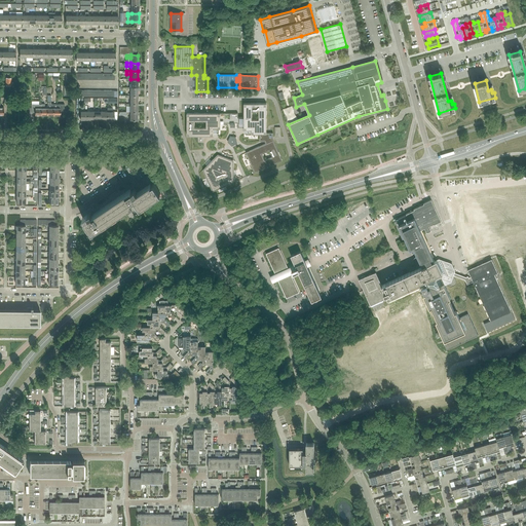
[(138,96),(130,96),(126,96),(126,98),(130,98),(130,104),(138,104),(138,96)]
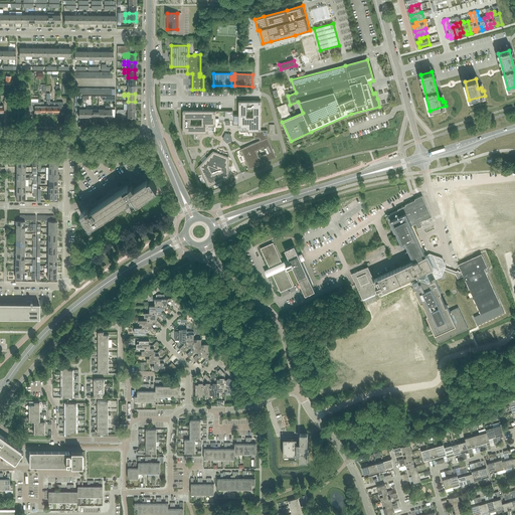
[(224,111),(183,111),(183,133),(188,133),(209,133),(209,126),(215,126),(215,122),(219,122),(219,121),(225,121),(225,124),(230,124),(230,121),(232,121),(232,125),(238,125),(238,127),(245,127),(245,131),(253,131),(253,138),(259,138),(260,141),(240,149),(249,169),(277,157),(268,137),(268,130),(261,130),(261,101),(238,101),(238,115),(232,115),(232,111),(224,111)]
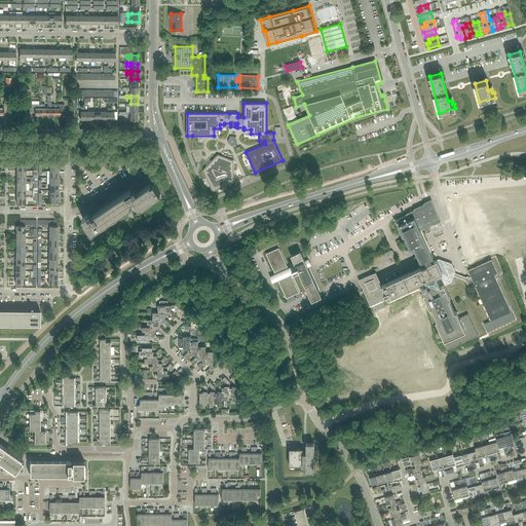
[(35,115),(41,115),(41,104),(31,104),(31,112),(35,112),(35,115)]
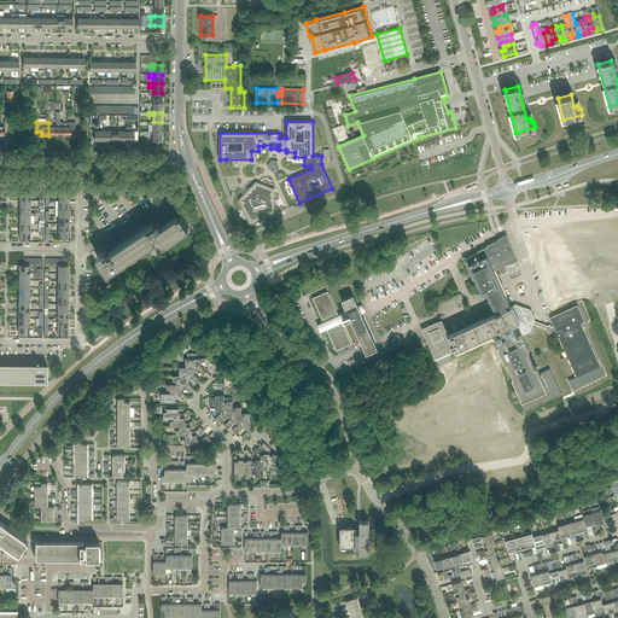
[(64,123),(64,135),(71,136),(71,133),(76,133),(76,122),(64,122),(64,123)]
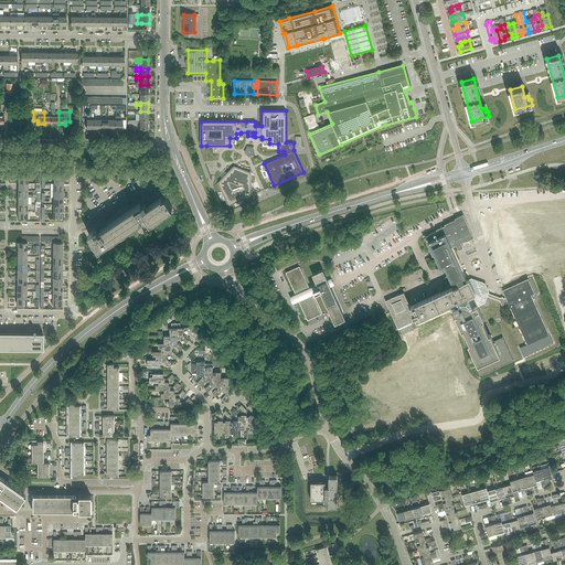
[(148,112),(140,112),(136,112),(136,114),(140,114),(140,120),(148,120),(148,112)]
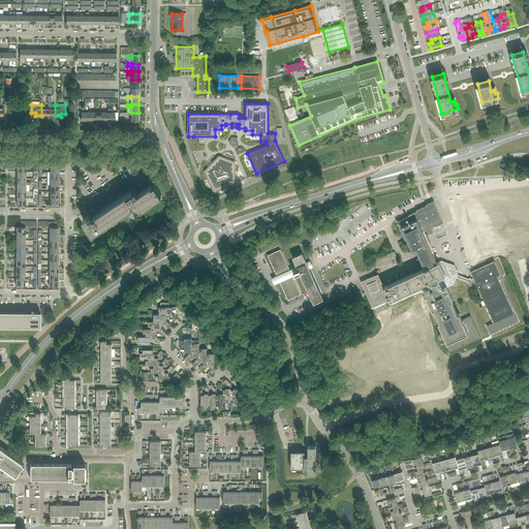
[(138,113),(131,113),(126,113),(126,115),(131,115),(130,121),(138,121),(138,113)]
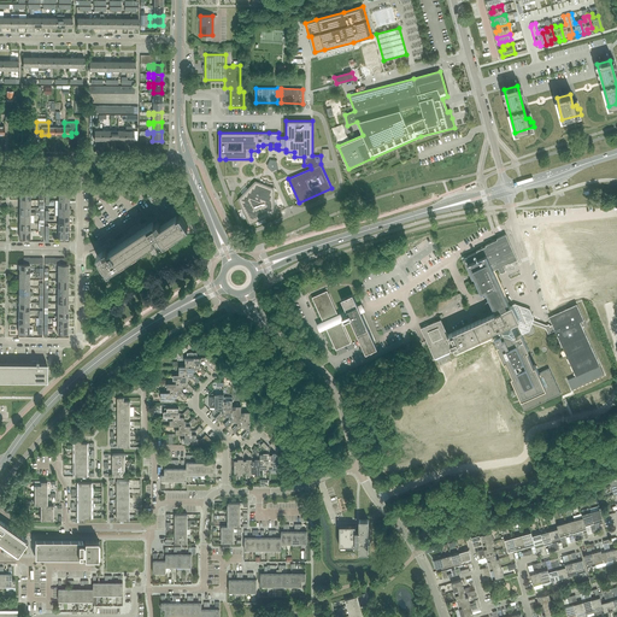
[(256,181),(238,199),(250,225),(275,213),(274,188),(256,181)]
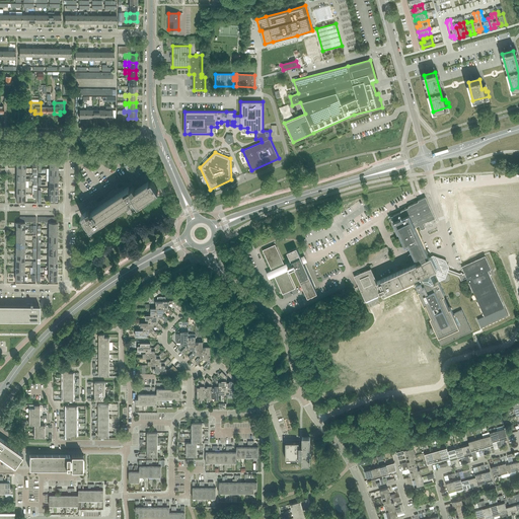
[(140,203),(154,193),(158,191),(150,179),(139,187),(136,186),(134,188),(132,184),(92,211),(90,209),(83,213),(81,215),(81,216),(90,229),(110,216),(110,215),(131,201),(134,199),(138,205),(140,204),(140,203)]
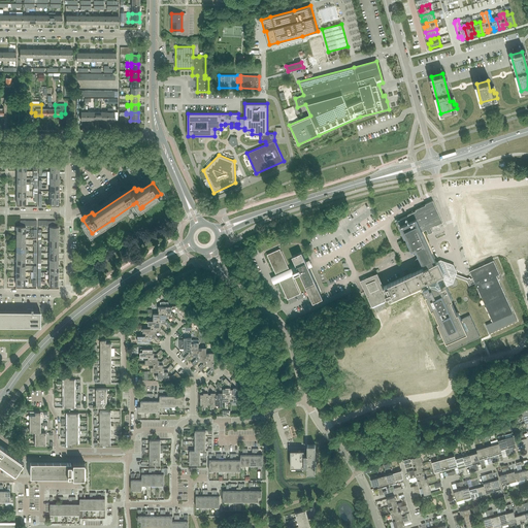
[(432,232),(430,227),(435,225),(435,226),(442,223),(432,200),(425,204),(425,205),(415,209),(416,210),(407,215),(407,216),(399,219),(400,220),(396,222),(404,239),(405,238),(414,255),(417,253),(424,267),(383,286),(377,273),(360,281),(372,306),(389,299),(419,286),(444,274),(439,262),(437,263),(436,262),(435,262),(422,231),(426,229),(428,234),(432,232)]
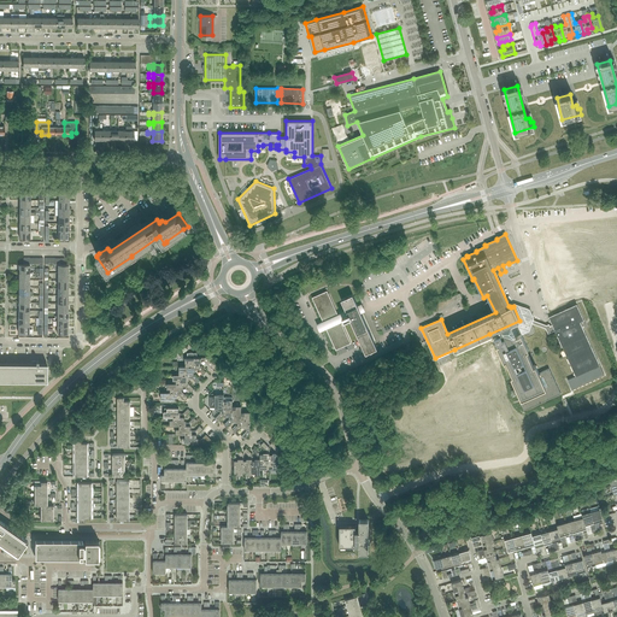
[(338,315),(329,294),(327,291),(312,298),(323,322),(319,323),(321,327),(322,330),(325,328),(335,350),(351,344),(342,323),(350,319),(365,353),(376,348),(375,346),(360,312),(359,310),(359,309),(357,305),(352,294),(341,299),(346,311),(338,315)]
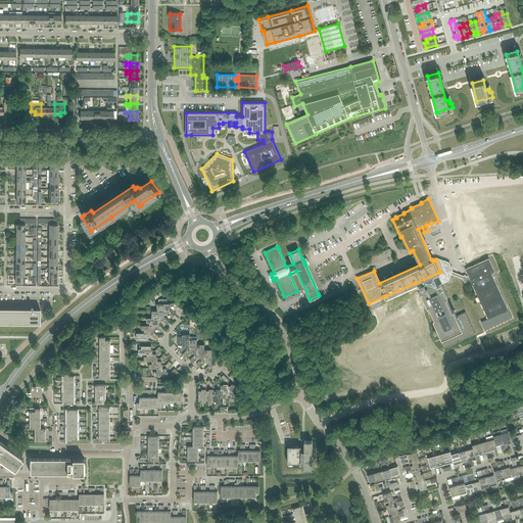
[(368,266),(392,254),(389,248),(365,259),(368,266)]
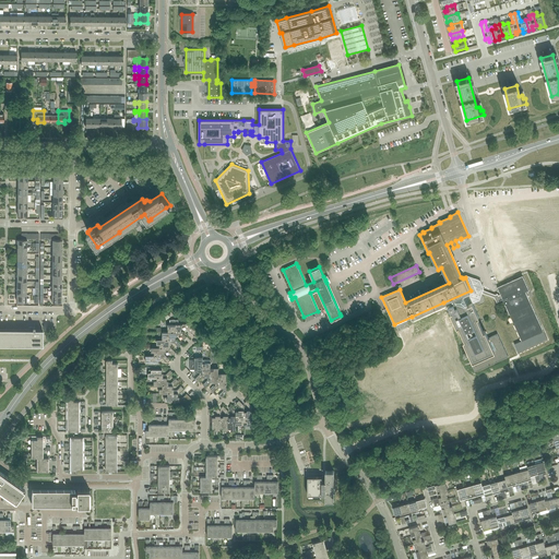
[(519,353),(547,340),(525,292),(528,290),(522,275),(497,287),(500,295),(498,295),(497,294),(496,294),(495,295),(482,289),(483,288),(480,283),(477,282),(477,281),(477,280),(476,280),(475,280),(474,280),(474,281),(473,280),(473,278),(467,276),(465,277),(471,290),(443,302),(451,299),(451,301),(448,304),(450,309),(451,309),(452,311),(450,312),(456,326),(459,326),(464,340),(463,341),(473,364),(472,365),(475,371),(508,356),(498,333),(488,337),(485,331),(484,331),(477,318),(478,317),(472,302),(477,300),(476,299),(479,298),(482,293),(495,297),(497,301),(502,299),(521,341),(514,344),(519,353)]
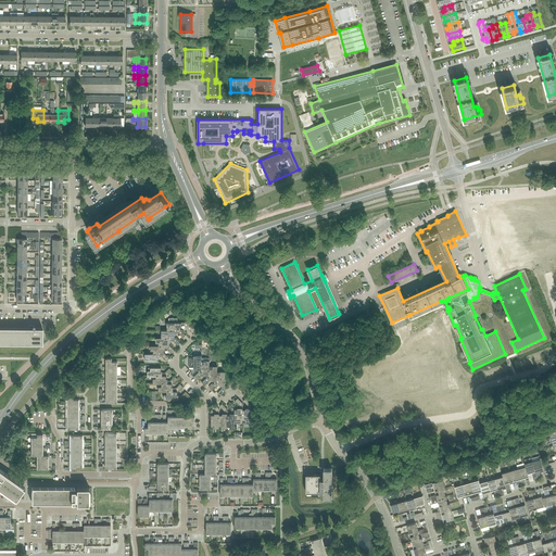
[(186,323),(177,323),(177,318),(174,318),(174,317),(171,317),(171,318),(168,318),(168,323),(166,323),(166,327),(167,327),(167,330),(179,330),(179,327),(180,326),(180,325),(184,325),(189,331),(192,328),(186,323)]
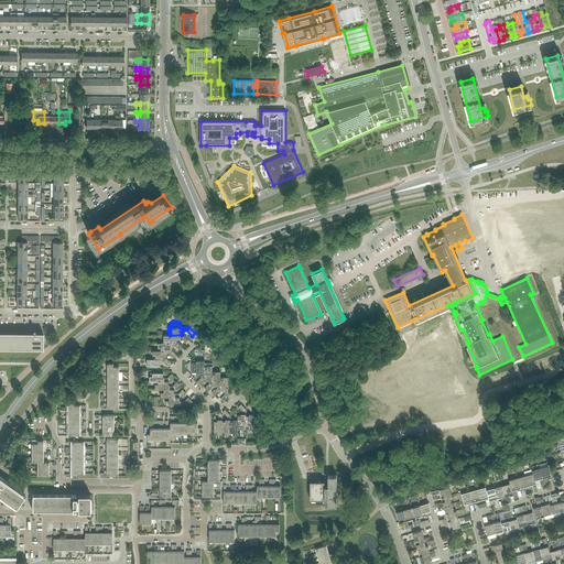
[(0,346),(42,347),(43,334),(0,333),(0,346)]
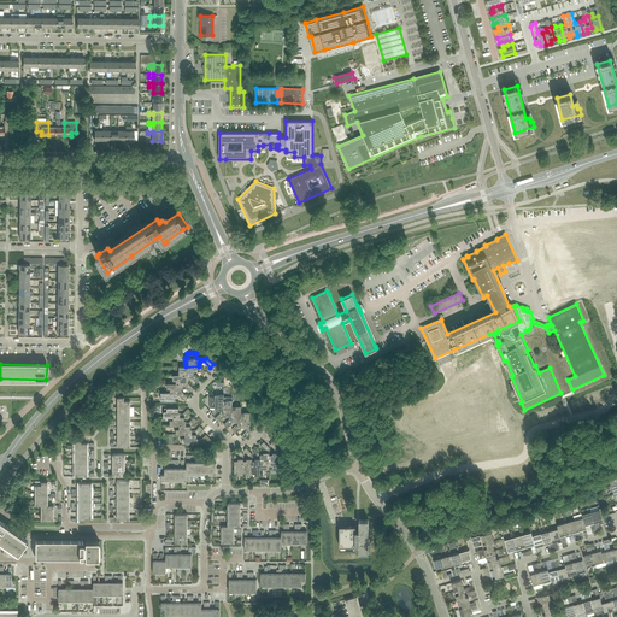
[(210,397),(210,407),(215,407),(215,409),(218,409),(219,410),(219,413),(215,418),(218,421),(224,416),(224,415),(223,415),(223,400),(223,397),(223,394),(215,394),(215,397),(210,397)]
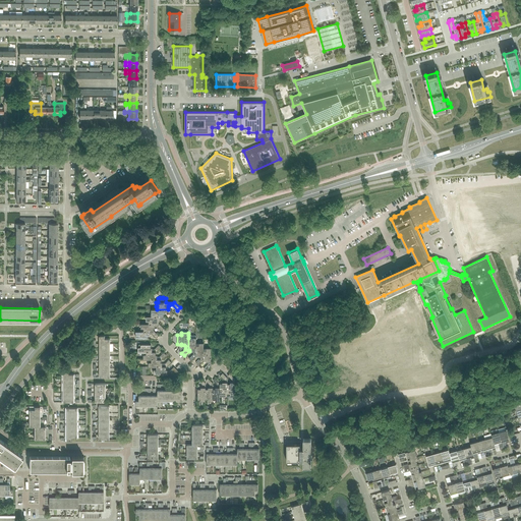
[(378,334),(372,337),(378,345),(383,343),(378,334)]
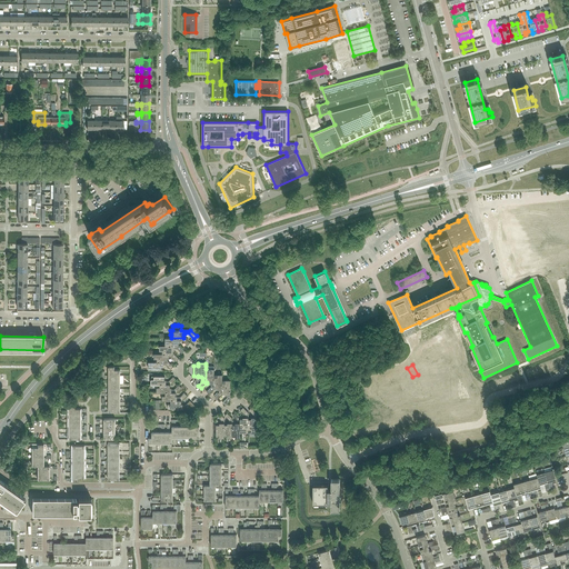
[(407,368),(402,370),(408,380),(412,377),(407,368)]
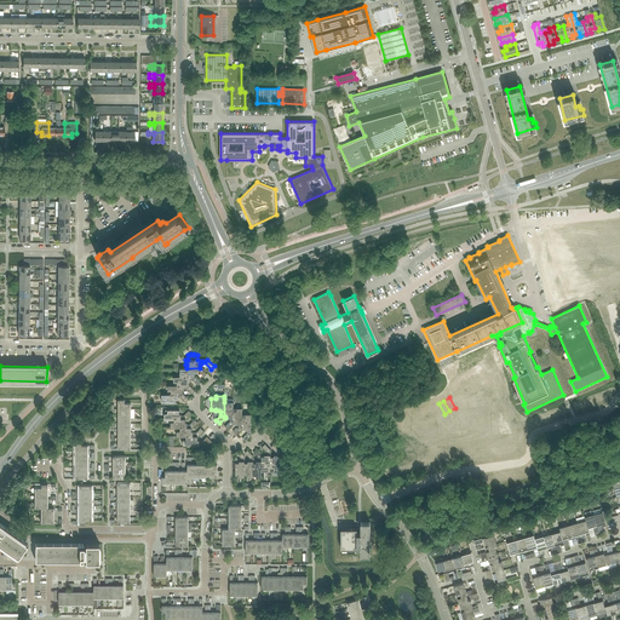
[(438,403),(432,407),(438,418),(445,414),(438,403)]
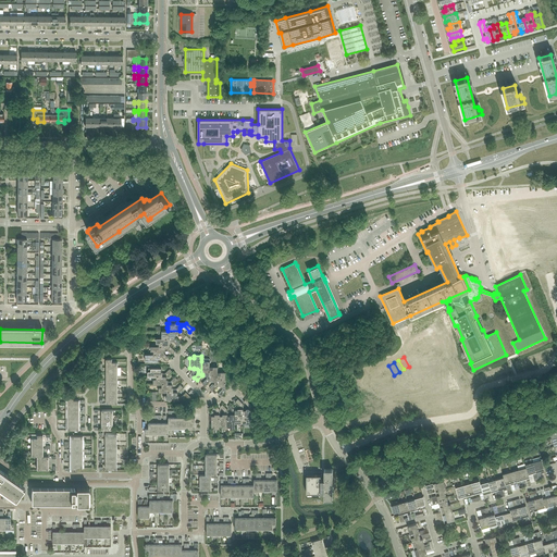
[(388,366),(383,368),(388,378),(394,375),(388,366)]
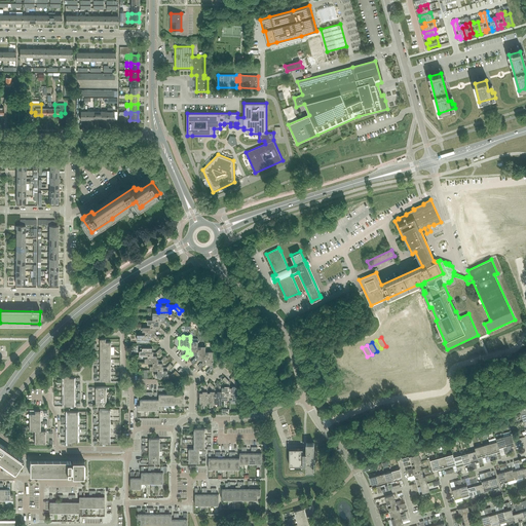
[(417,345),(408,350),(411,355),(420,350),(417,345)]
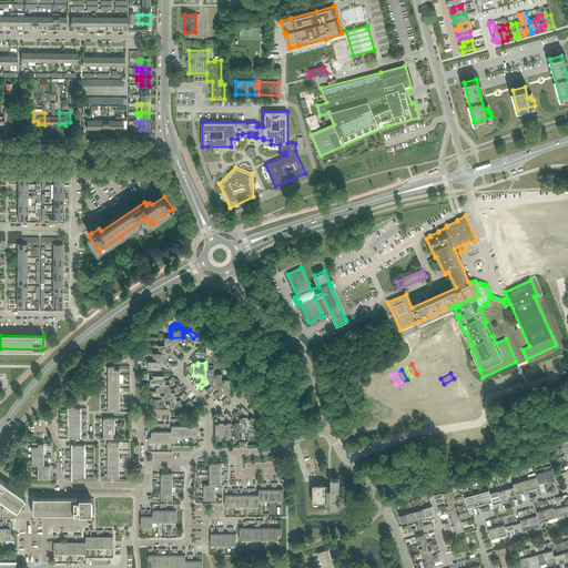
[(391,375),(386,378),(392,388),(396,385),(391,375)]
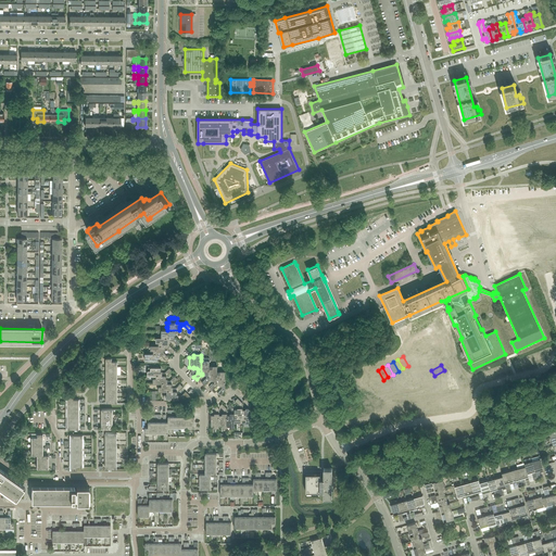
[(378,370),(373,374),(378,383),(383,380),(378,370)]
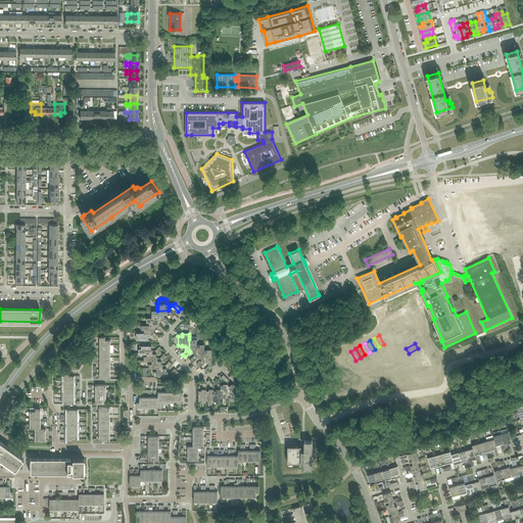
[(418,348),(409,353),(412,358),(421,352),(418,348)]
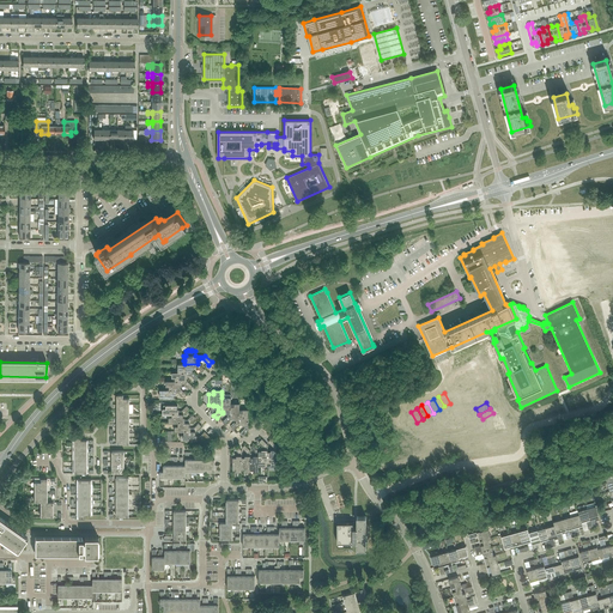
[(493,413),(483,419),(485,425),(496,419),(493,413)]
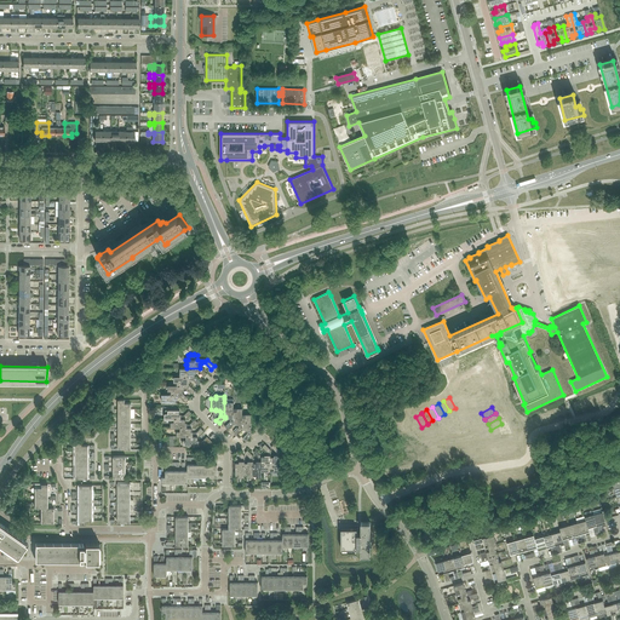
[(409,419),(402,423),(408,435),(411,434),(412,436),(414,435),(414,432),(415,431),(409,419)]
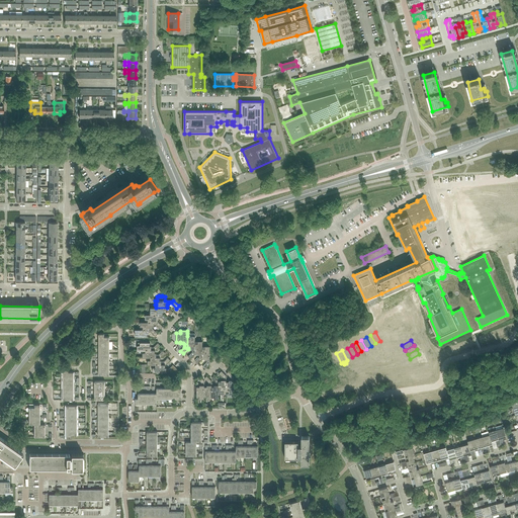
[(419,354),(410,359),(413,364),(422,359),(419,354)]
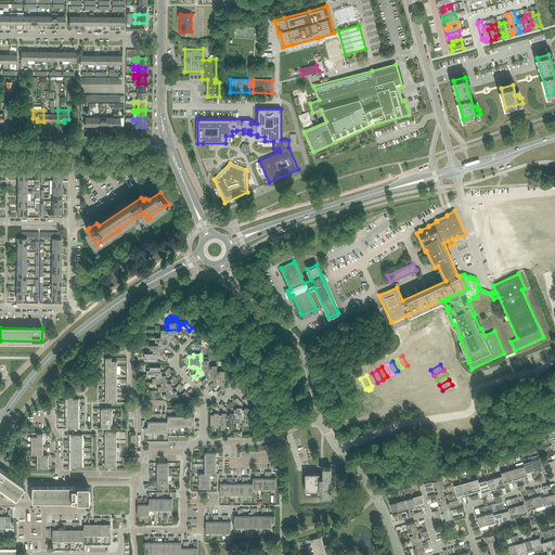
[(452,385),(442,390),(446,395),(454,389),(452,385)]
